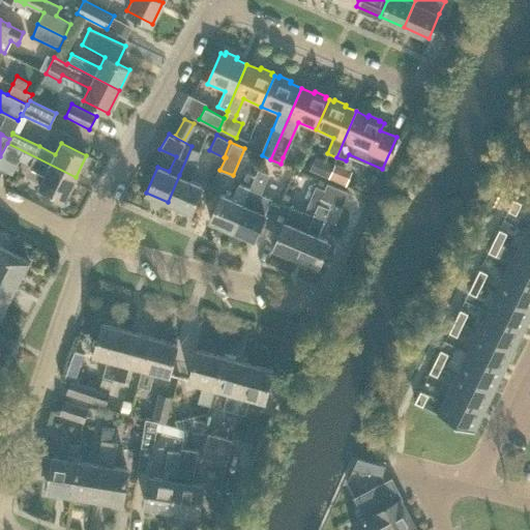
[(64,199),(76,177),(7,143),(0,156),(0,168),(12,174),(20,158),(31,165),(30,168),(45,175),(39,186),(48,190),(46,196),(61,204),(64,199)]
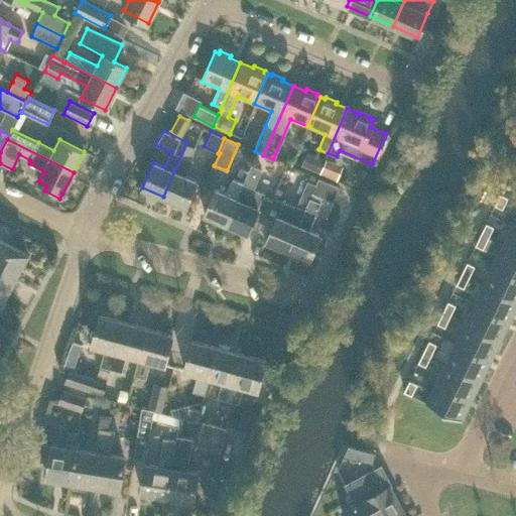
[(196,147),(186,142),(174,170),(163,197),(185,206),(196,180),(185,175),(191,159),(190,158),(196,147)]
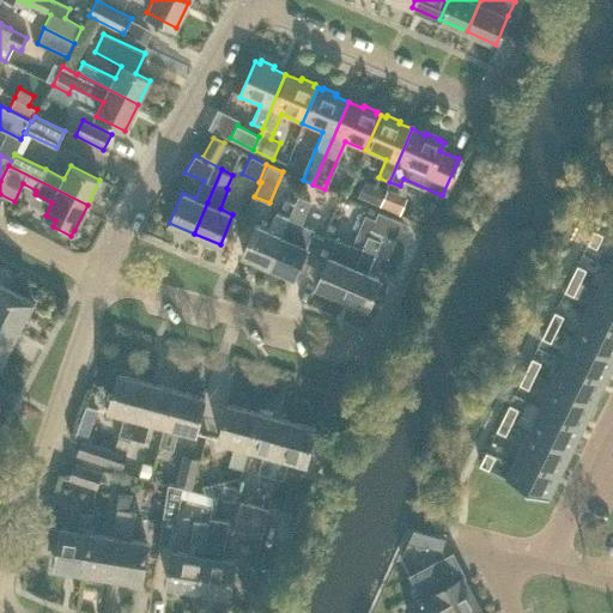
[(365,180),(358,195),(378,205),(386,188),(365,180)]
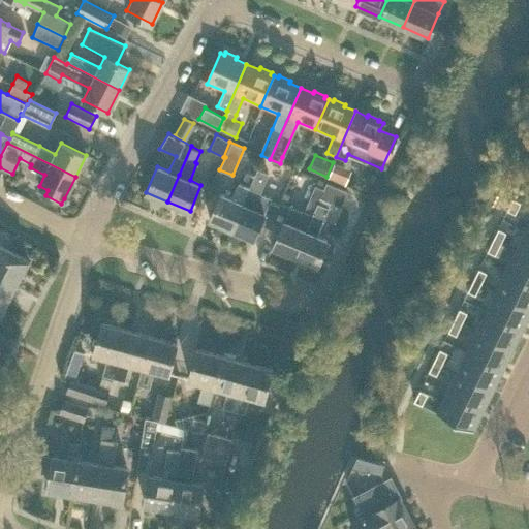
[(334,163),(333,162),(327,177),(328,177),(345,185),(351,170),(334,163)]
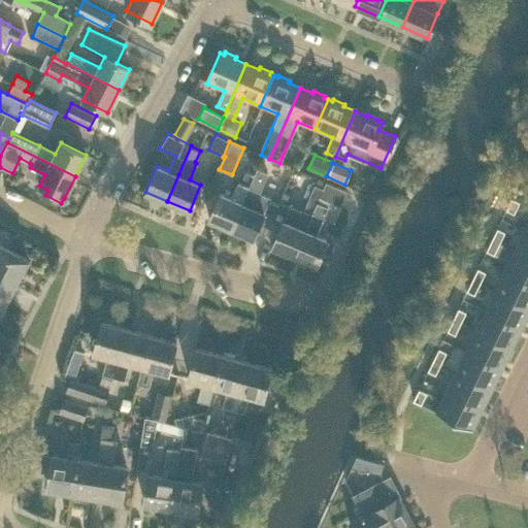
[(277,204),(269,201),(270,198),(259,194),(267,172),(257,168),(254,175),(253,174),(230,228),(253,238),(260,223),(268,227),(277,204)]
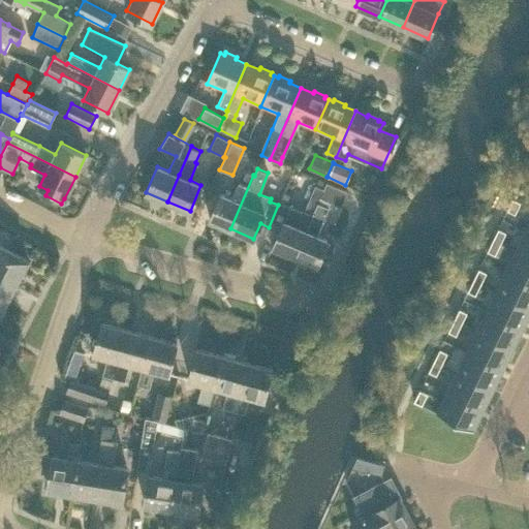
[(246,172),(241,183),(238,182),(231,198),(220,193),(209,220),(230,228),(253,175),(246,172)]
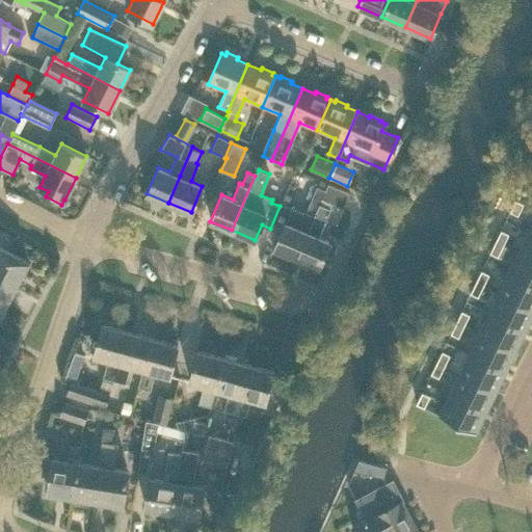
[(324,190),(295,258),(318,267),(329,242),(318,237),(330,209),(326,208),(328,203),(343,208),(349,192),(328,184),(325,190),(324,190)]
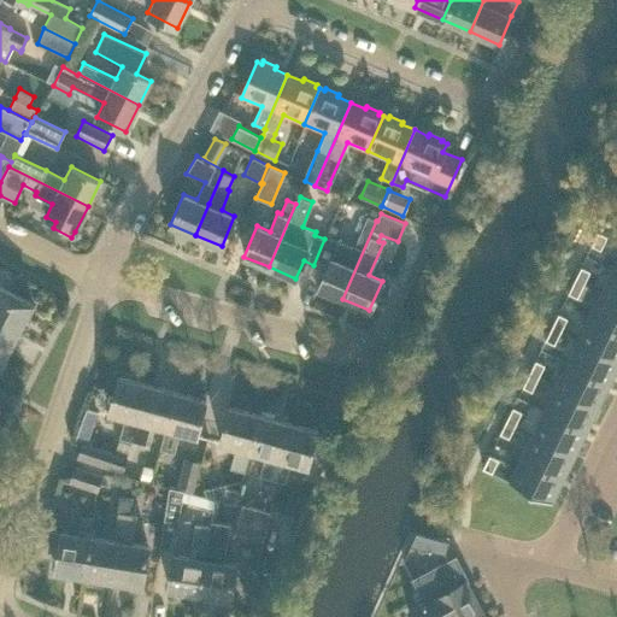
[(333,238),(338,229),(330,225),(324,239),(313,265),(324,270),(317,288),(342,299),(376,219),(368,216),(354,247),(352,245),(339,241),(333,238)]
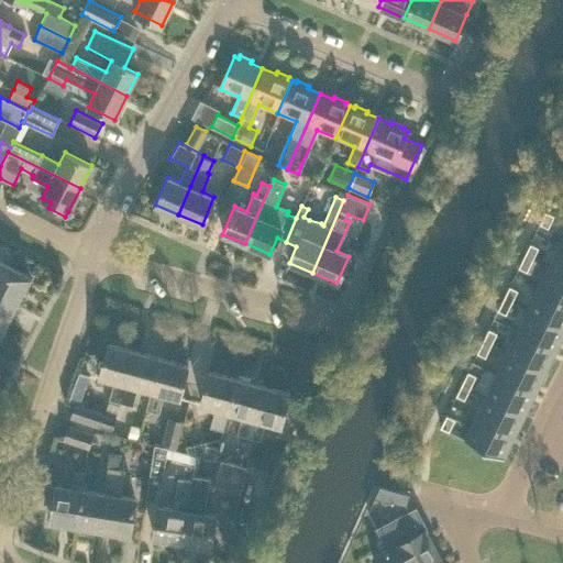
[(544,211),(539,223),(547,228),(553,216),(544,211)]
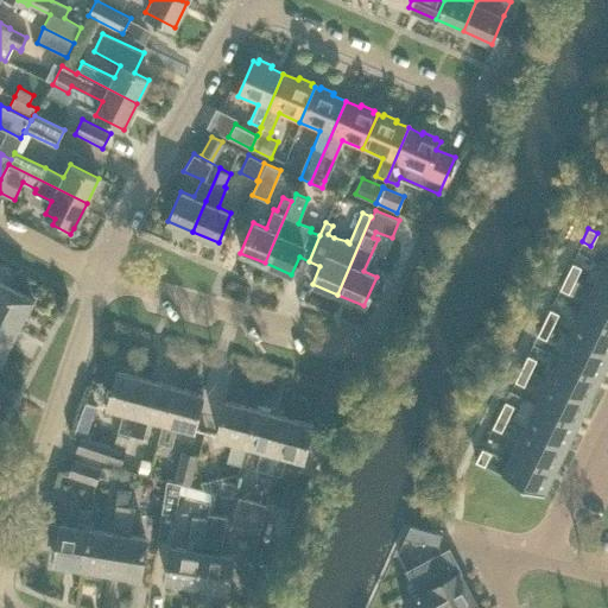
[(571,263),(565,276),(574,279),(580,267),(571,263)]
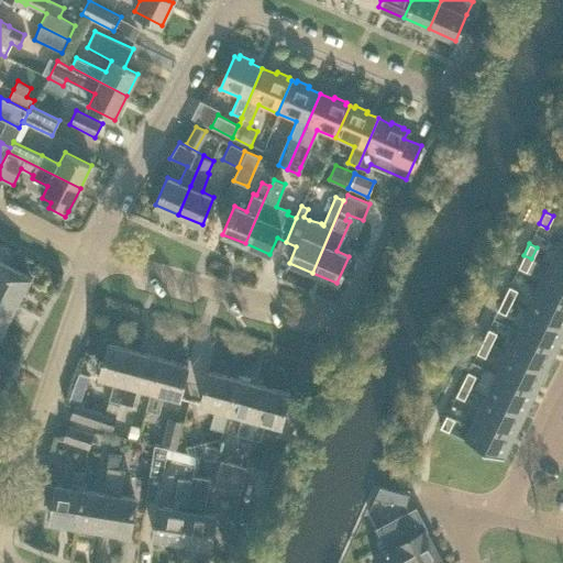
[(562,247),(558,245),(547,266),(562,274),(562,247)]
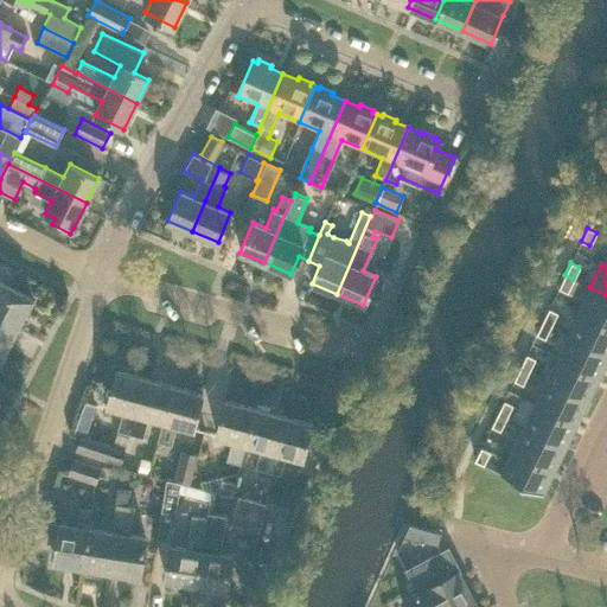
[(564,275),(558,288),(567,292),(573,279),(564,275)]
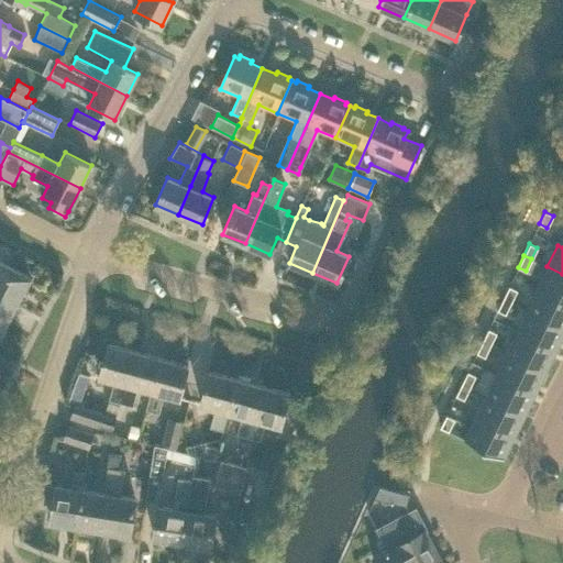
[(30,277),(0,261),(0,291),(18,300),(23,289),(25,289),(30,282),(29,278),(30,277)]
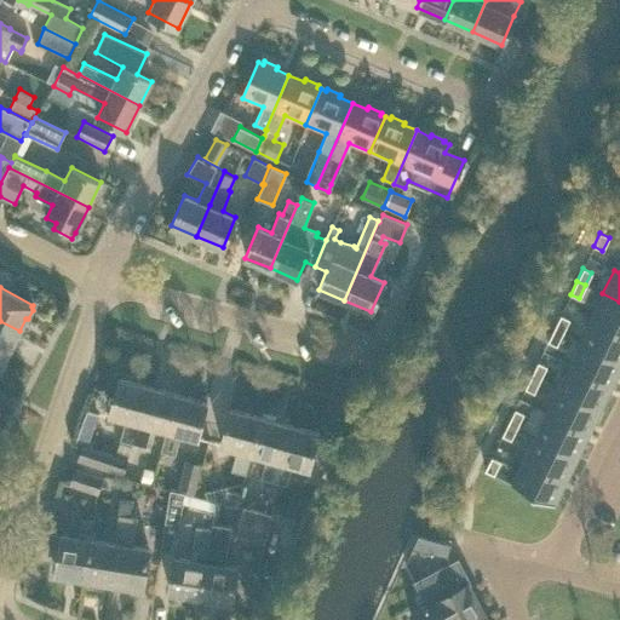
[(619,302),(602,293),(591,317),(619,331),(619,302)]
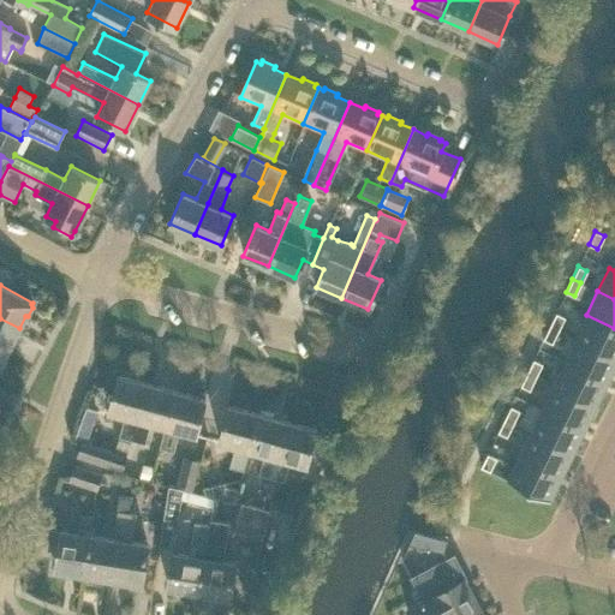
[(555,312),(549,326),(557,329),(565,316),(555,312)]
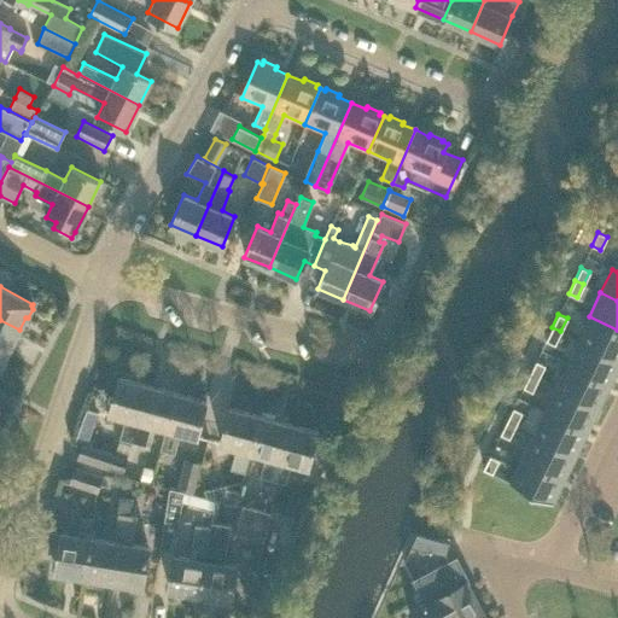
[(617,330),(589,316),(577,339),(617,359),(617,330)]
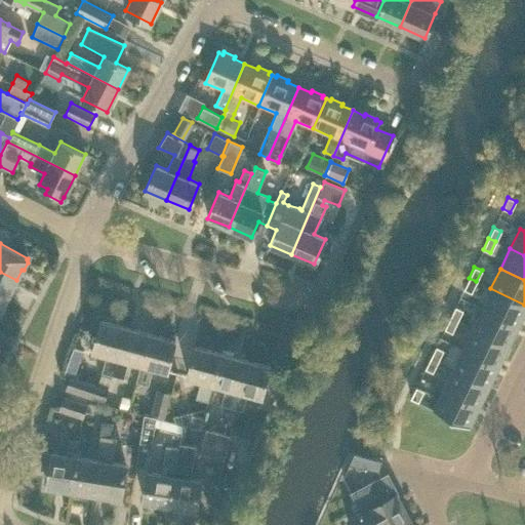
[(0,299),(4,303),(16,280),(0,272),(0,299)]
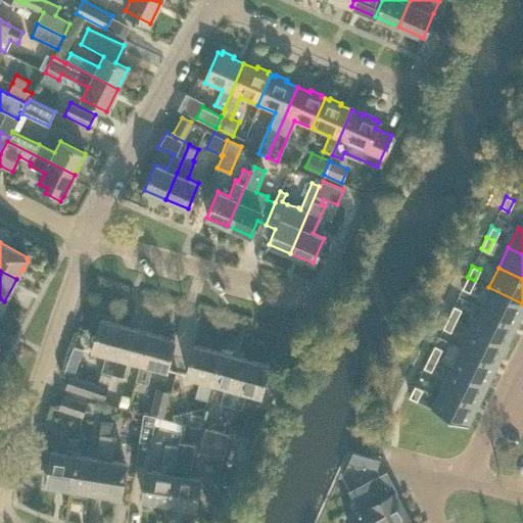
[(467,277),(462,288),(469,291),(474,280),(467,277)]
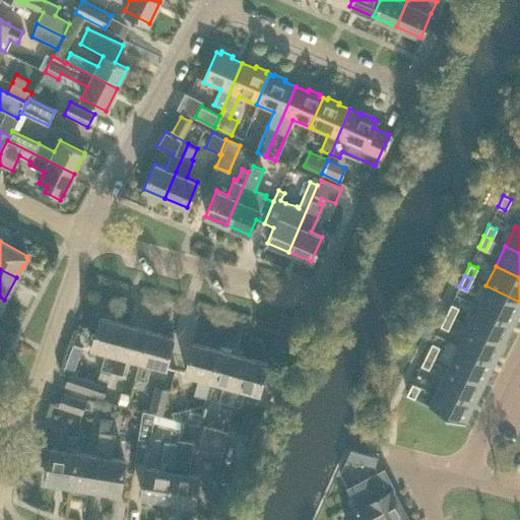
[(519,302),(485,285),(476,305),(513,323),(519,308),(519,302)]
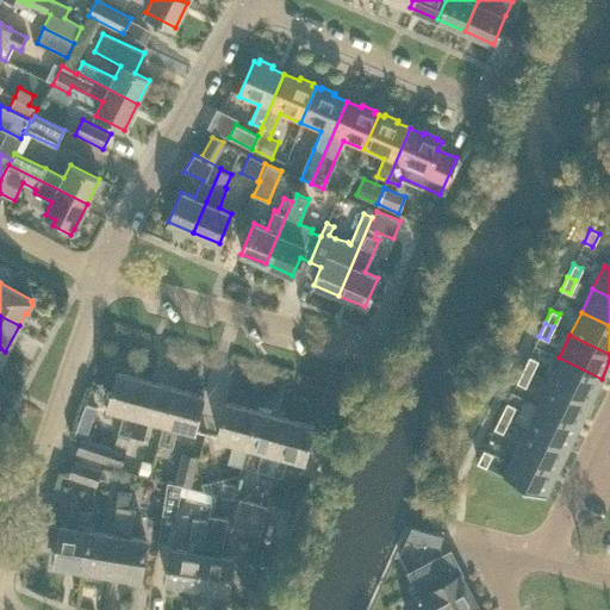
[(528,356),(522,369),(530,373),(537,360),(528,356)]
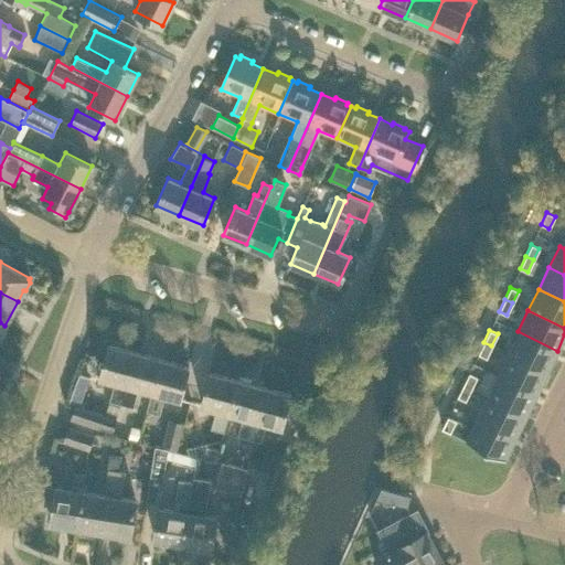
[(518,331),(507,353),(546,372),(557,351),(518,331)]
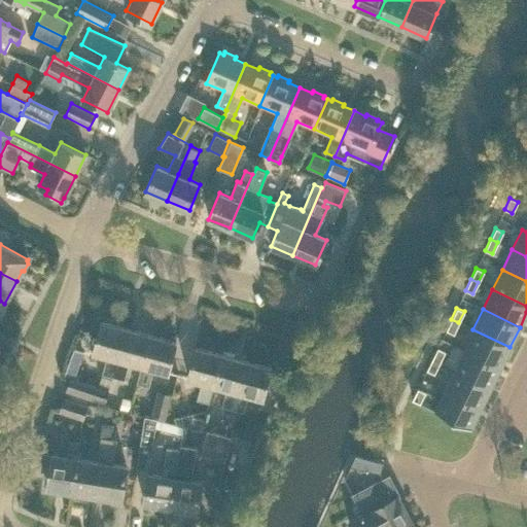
[(451,319),(446,329),(453,334),(458,322),(451,319)]
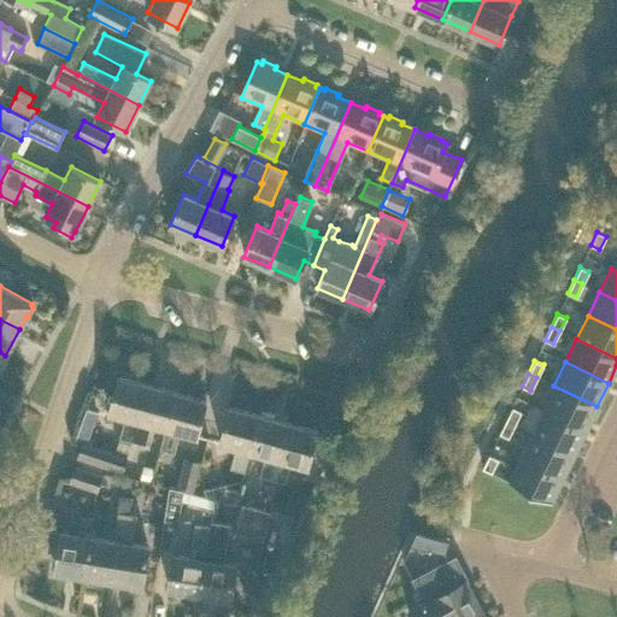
[(118,376),(109,412),(125,417),(119,438),(131,441),(133,441),(147,385),(118,376)]
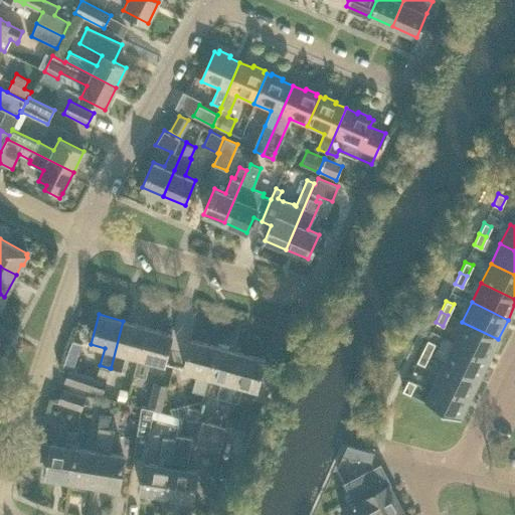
[(147,327),(123,321),(111,368),(122,371),(127,354),(139,357),(147,327)]
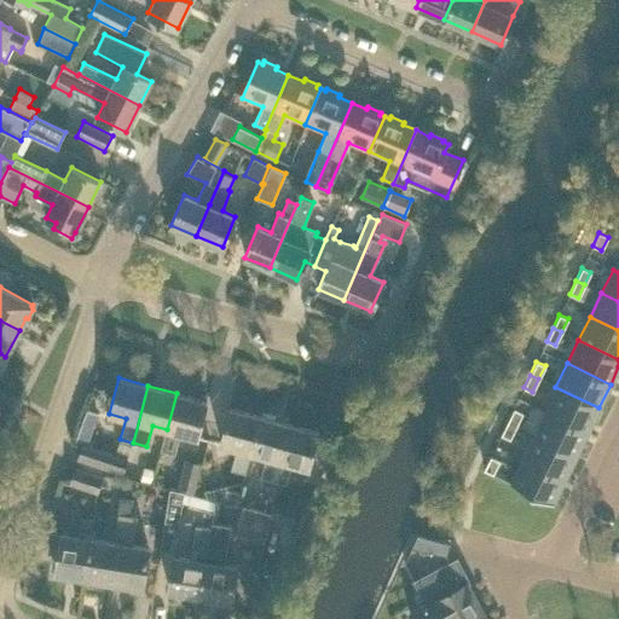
[(555,387),(544,410),(588,432),(599,408),(555,387)]
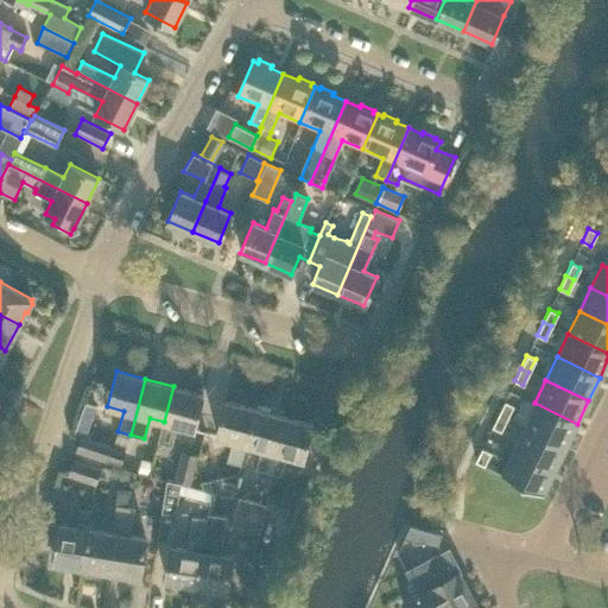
[(192,430),(202,394),(173,386),(164,422),(158,443),(171,445),(177,425),(192,430)]
